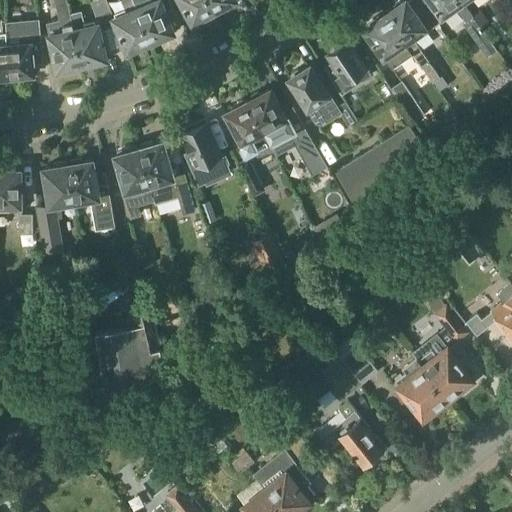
[(53,0),(58,20),(46,23),(57,70),(81,65),(73,30),(70,13),(67,2),(66,2),(65,0),(53,0)]
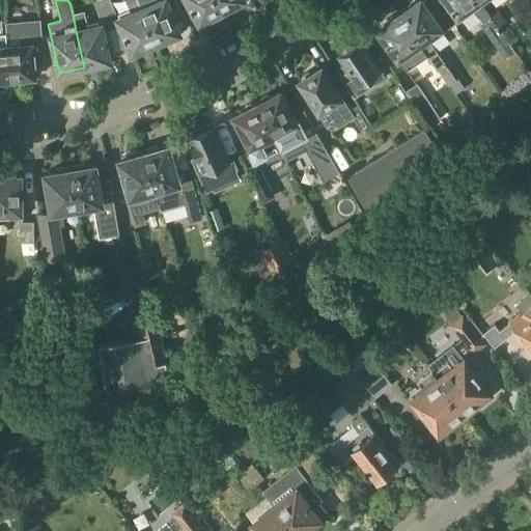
[(100,20),(107,17),(101,0),(100,0),(93,2),(100,20)]
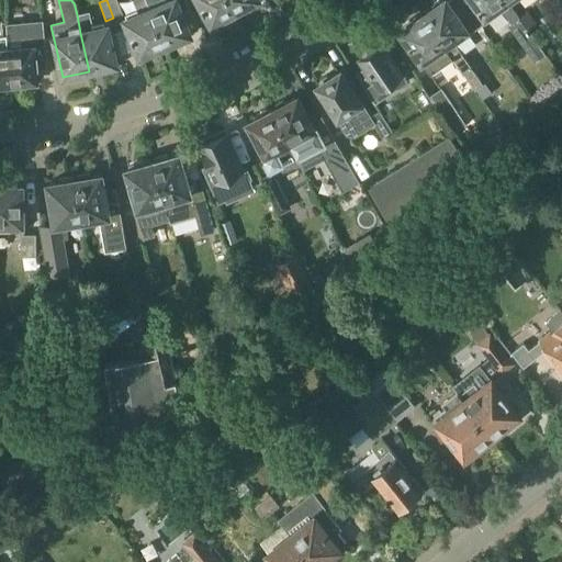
[(107,0),(113,18),(123,14),(116,0),(107,0)]
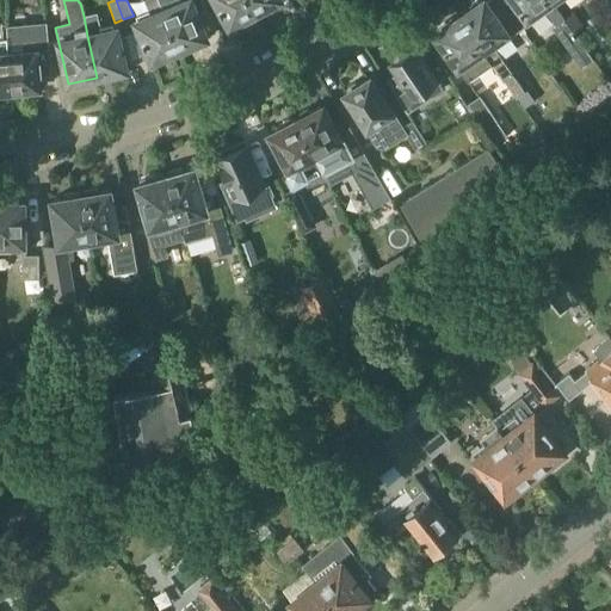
[(158,0),(162,10),(161,11),(178,50),(207,38),(190,0),(172,0),(173,0),(172,0),(158,0)]
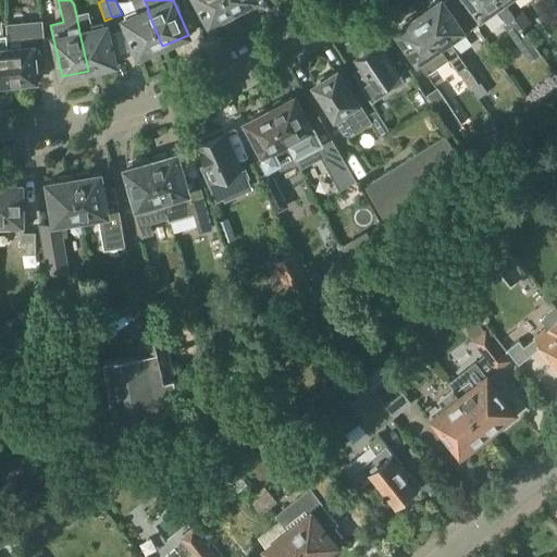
[(195,0),(209,25),(232,12),(225,0),(195,0)]
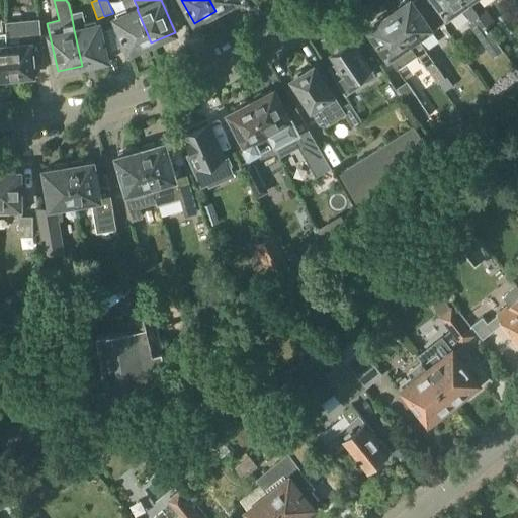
[(209,0),(216,11),(236,0),(209,0)]
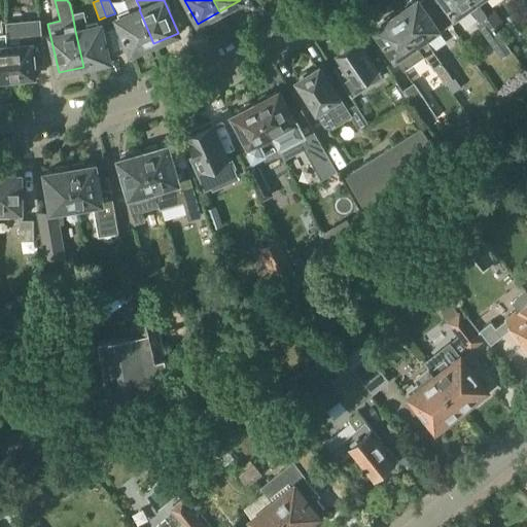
[(453,79),(432,50),(426,42),(441,33),(418,0),(396,15),(419,47),(418,48),(424,57),(434,71),(435,70),(445,84),(453,79)]
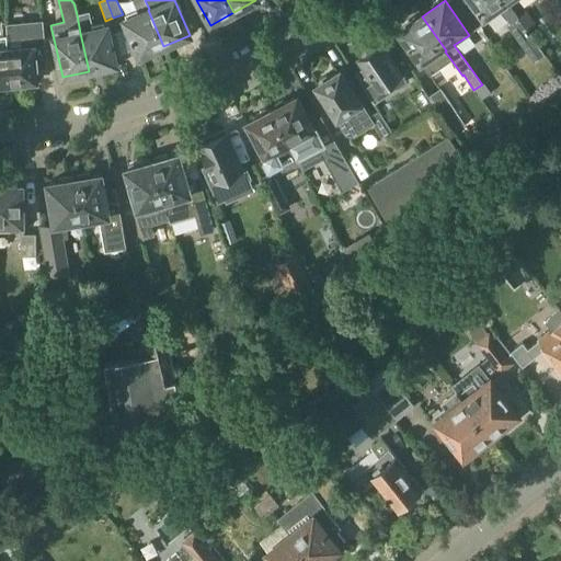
[(511,4),(506,0),(471,0),(487,22),(502,11),(511,23),(510,24),(536,61),(546,55),(528,29),(519,18),(511,4)]
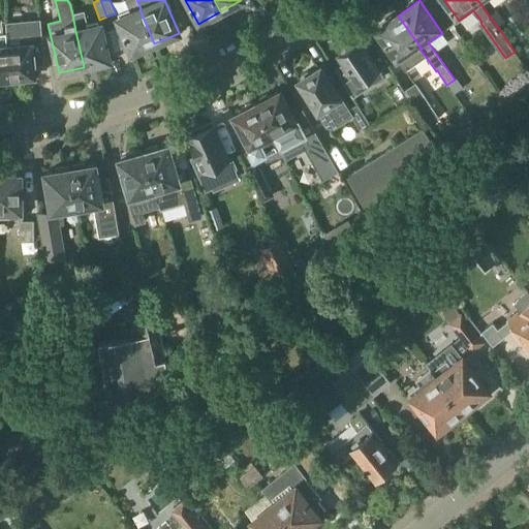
[(131,53),(154,43),(139,9),(117,19),(131,53)]
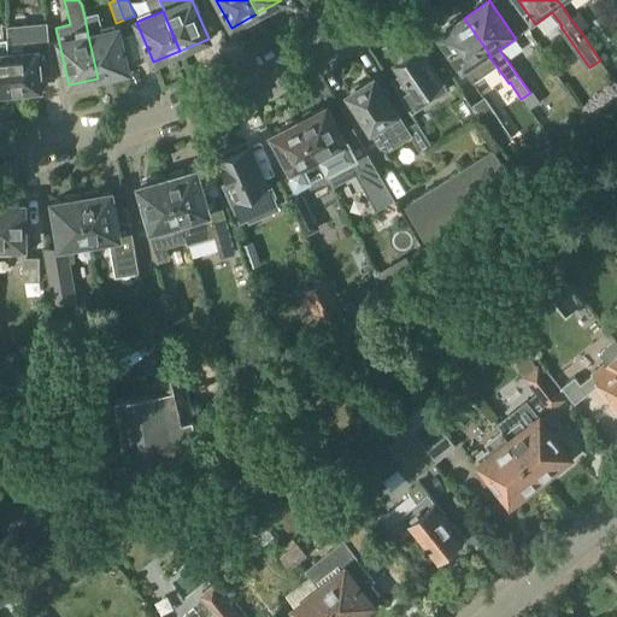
[(103,33),(99,13),(84,16),(88,36),(98,78),(128,71),(118,29),(103,33)]
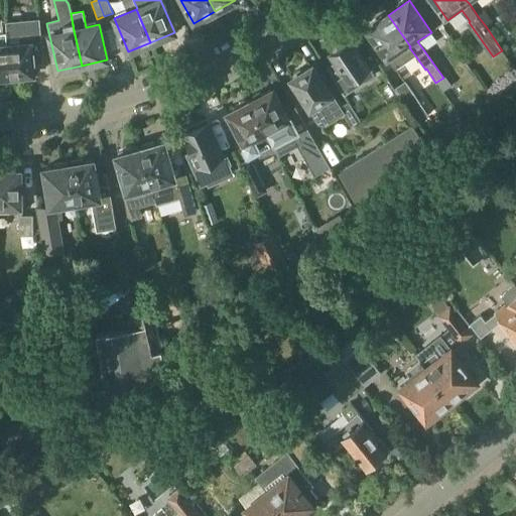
[(478,16),(486,26),(492,21),(485,11),(478,16)]
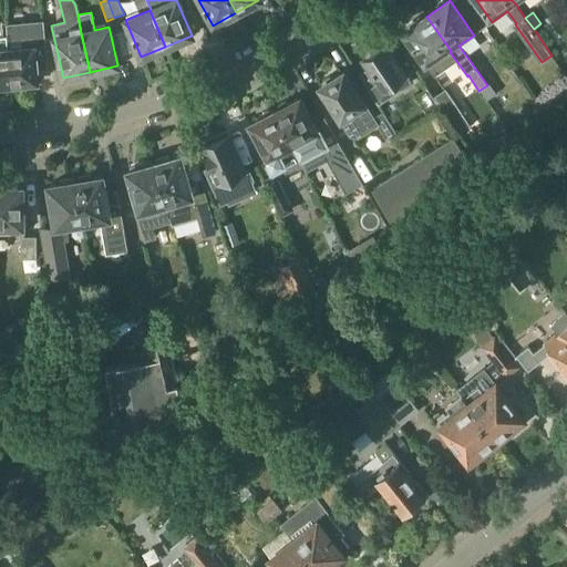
[(434,76),(456,61),(450,52),(451,51),(426,17),(404,32),(434,76)]
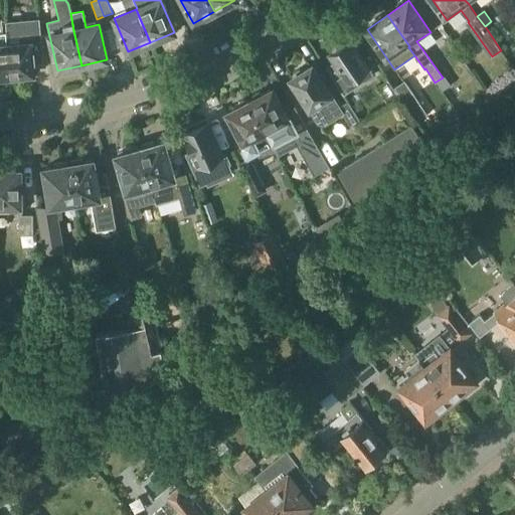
[(10,77),(35,74),(30,34),(30,31),(6,33),(7,44),(10,77)]
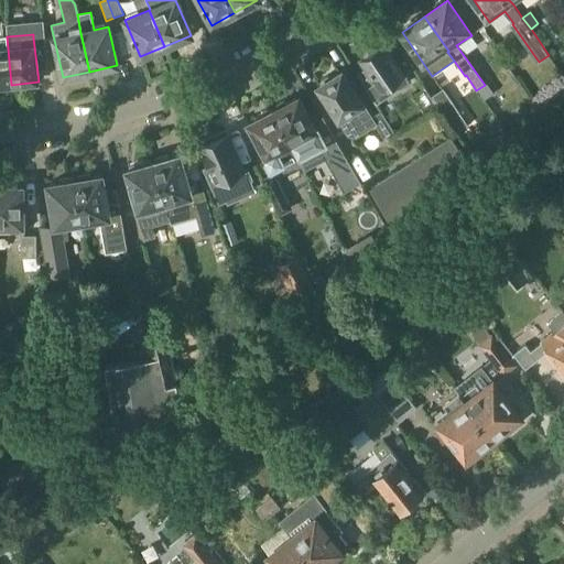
[(0,85),(11,85),(8,49),(7,36),(0,36),(0,85)]
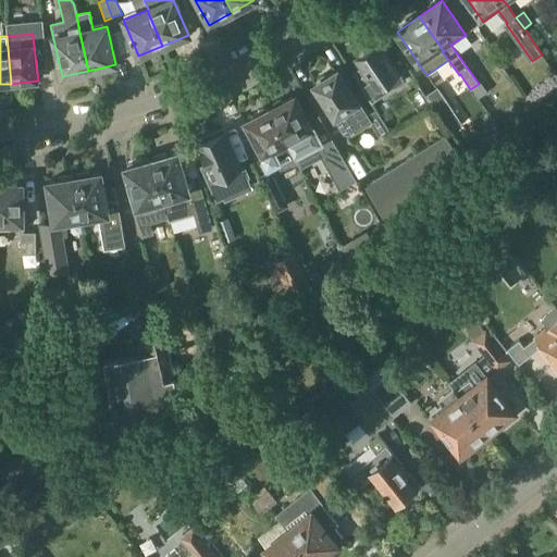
[(353,74),(362,88),(371,82),(376,90),(391,82),(395,88),(404,82),(379,45),(356,59),(362,67),(353,74)]
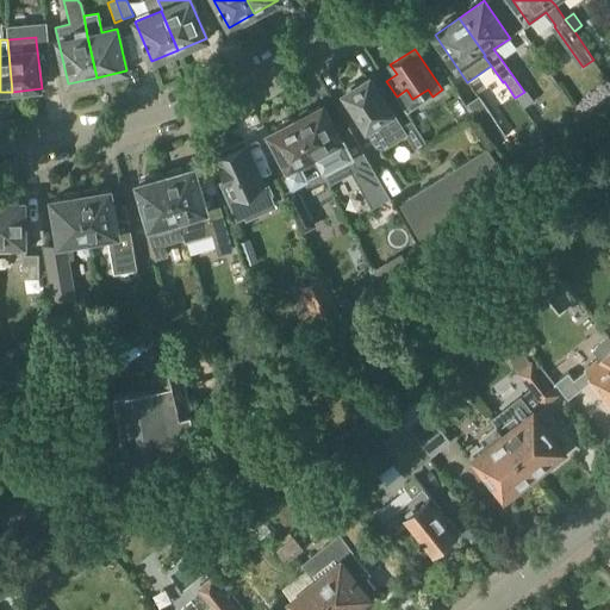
[(402,128),(397,122),(369,78),(344,94),(377,145),(385,147),(405,134),(415,149),(425,142),(412,122),(402,128)]
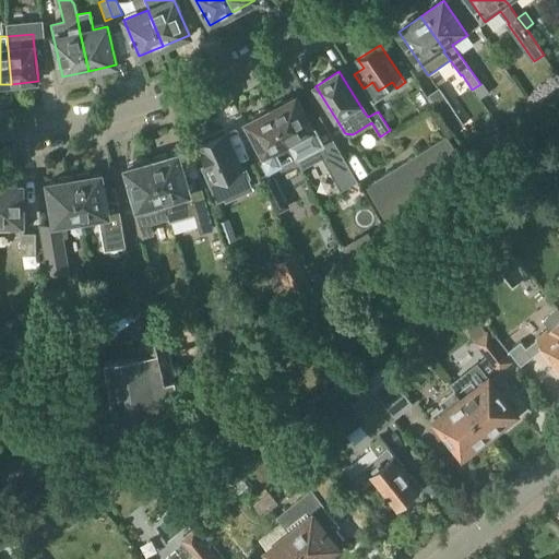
[(558,97),(558,82),(546,91),(554,102),(558,97)]
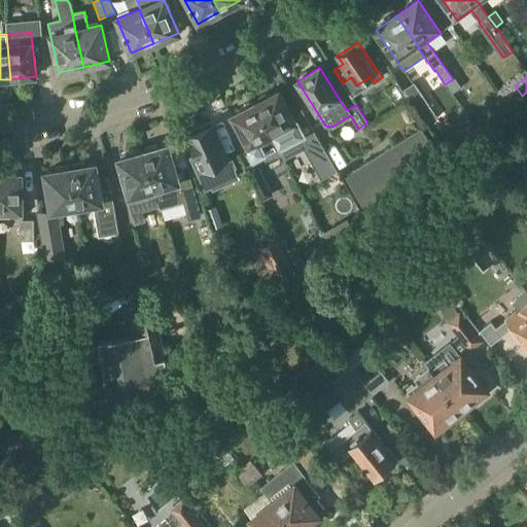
[(410,98),(408,99),(426,125),(436,117),(414,83),(403,90),(410,98)]
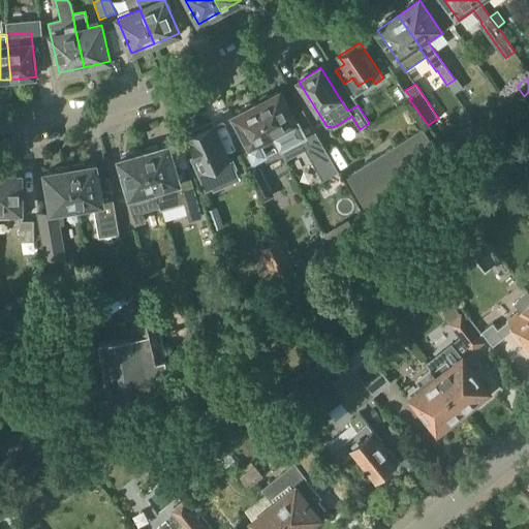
[(310,160),(327,151),(304,109),(291,115),(280,93),(269,98),(266,96),(258,100),(258,103),(256,104),(277,144),(286,162),(305,152),(310,160)]
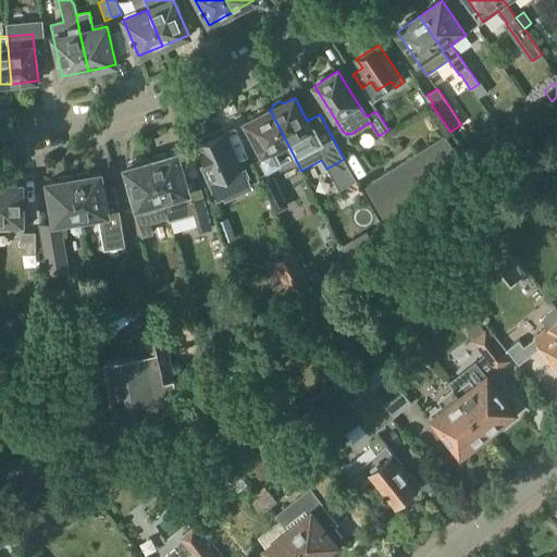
[(280,159),(292,151),(270,110),(246,123),(262,156),(269,168),(281,161),(280,159)]
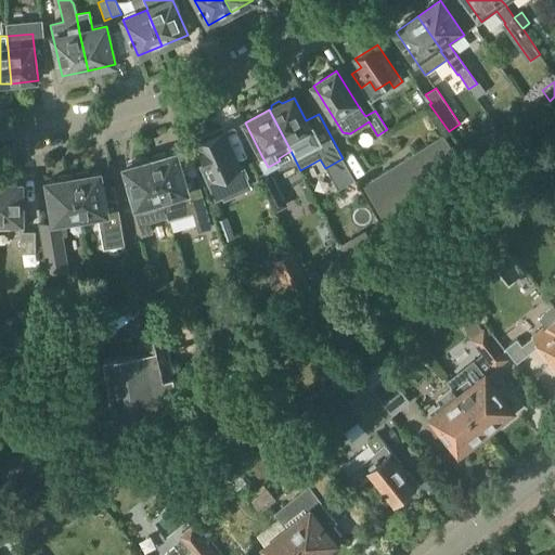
[(196,141),(206,163),(198,166),(215,202),(222,198),(223,201),(252,189),(247,178),(249,177),(243,163),(239,164),(222,129),(196,141)]
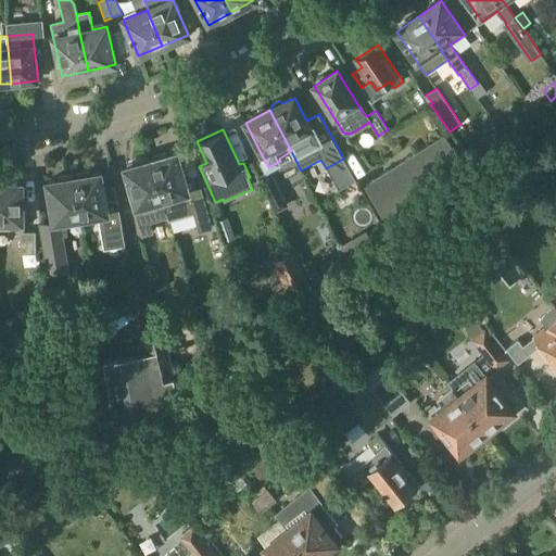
[(444,135),(364,186),(389,229),(465,167),(444,135)]
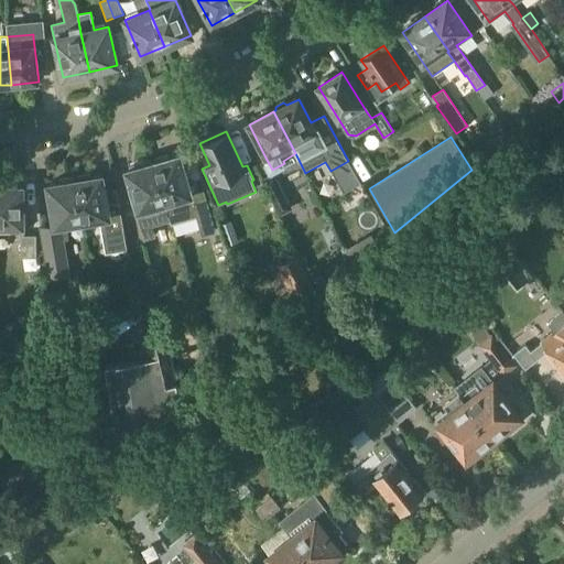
[(191,194),(179,155),(151,163),(164,203),(170,221),(171,225),(196,217),(202,236),(216,231),(204,191),(191,194)]
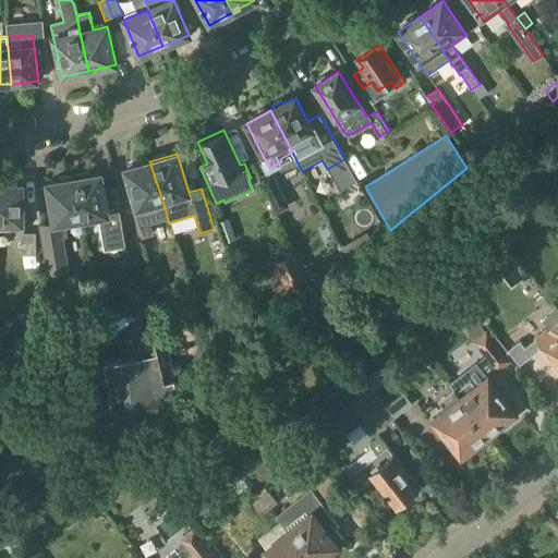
[(344,159),(327,169),(339,193),(358,183),(344,159)]
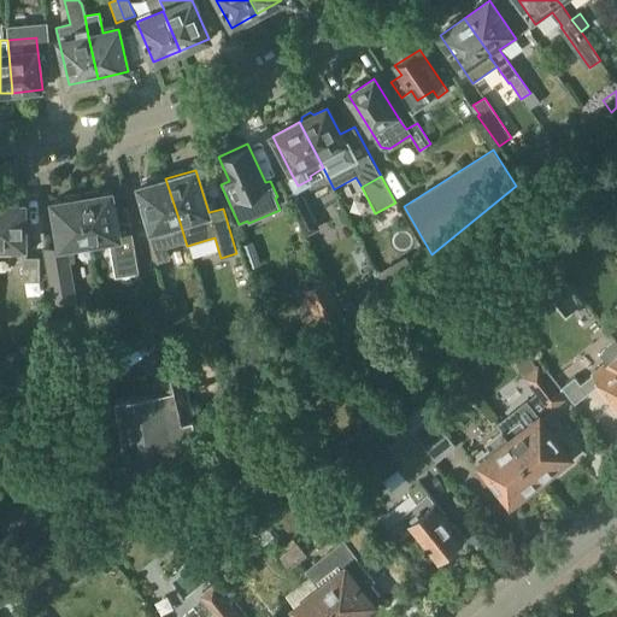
[(170,259),(166,248),(186,242),(180,222),(165,178),(137,187),(151,230),(147,231),(157,264),(170,259)]
